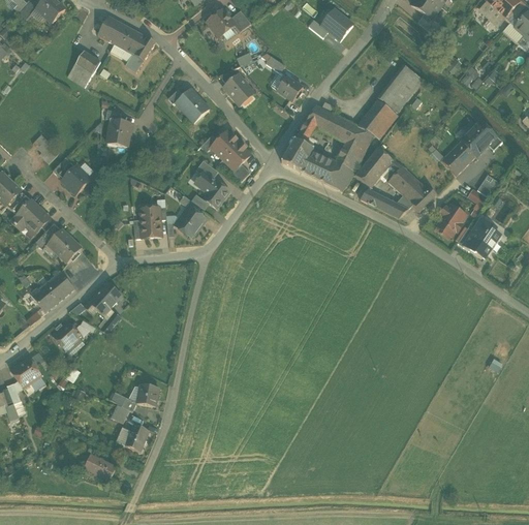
[(19,10),(27,1),(26,0),(21,0),(18,3),(13,6),(19,10)]
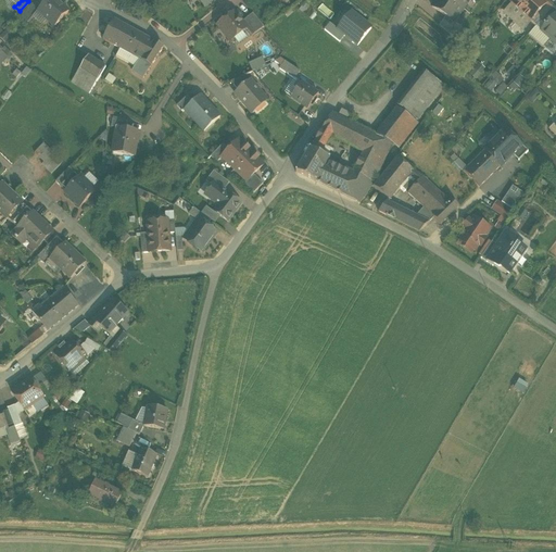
[(32,14),(38,7),(32,0),(29,0),(28,1),(20,11),(17,13),(25,21),(32,14)]
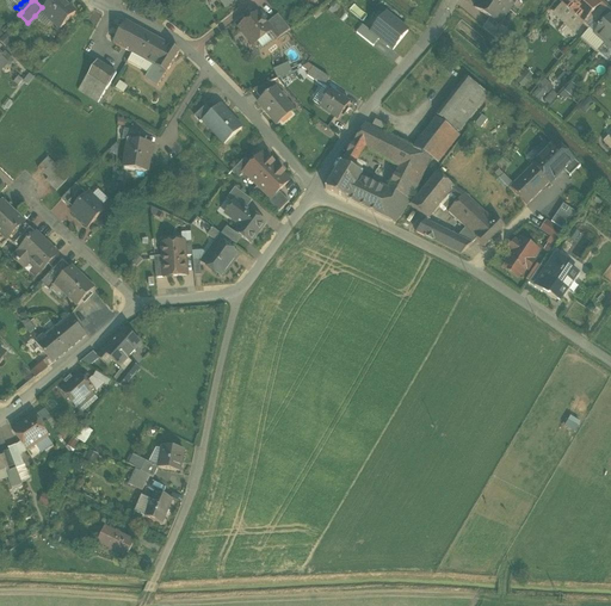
[(60,26),(75,10),(65,0),(48,0),(42,7),(35,16),(45,26),(53,19),(60,26)]
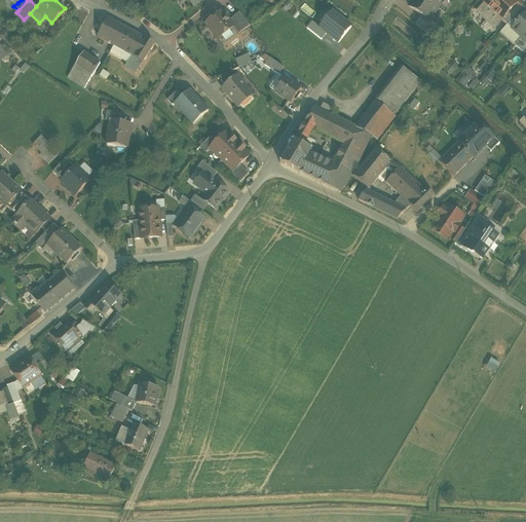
[(438,5),(430,0),(411,0),(409,3),(421,12),(428,17),(429,17),(438,5)]
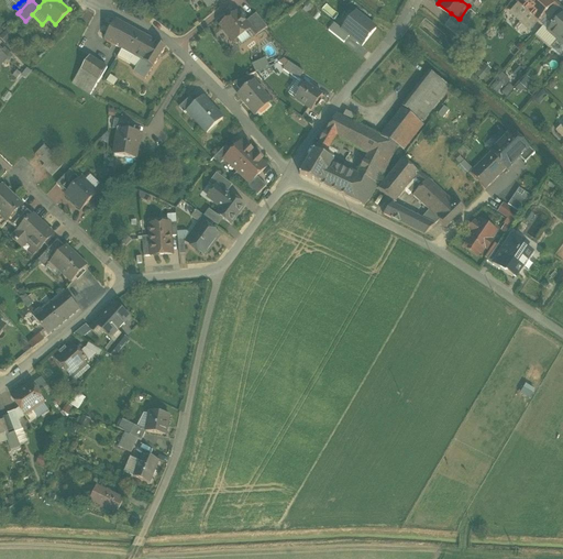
[(517,0),(512,6),(514,7),(515,13),(520,18),(536,0),(517,0)]
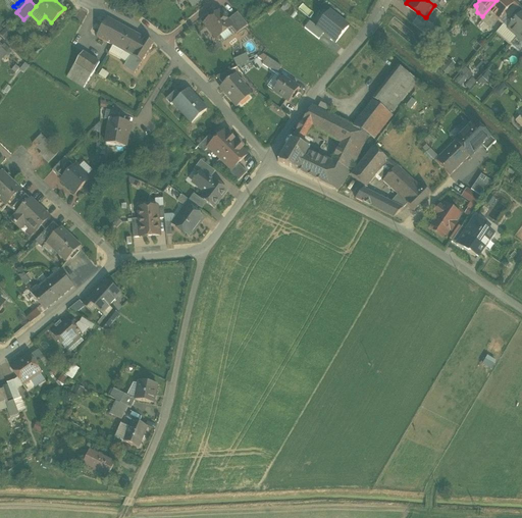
[(497,0),(482,16),(487,20),(492,20),(493,21),(503,12),(513,0),(497,0)]
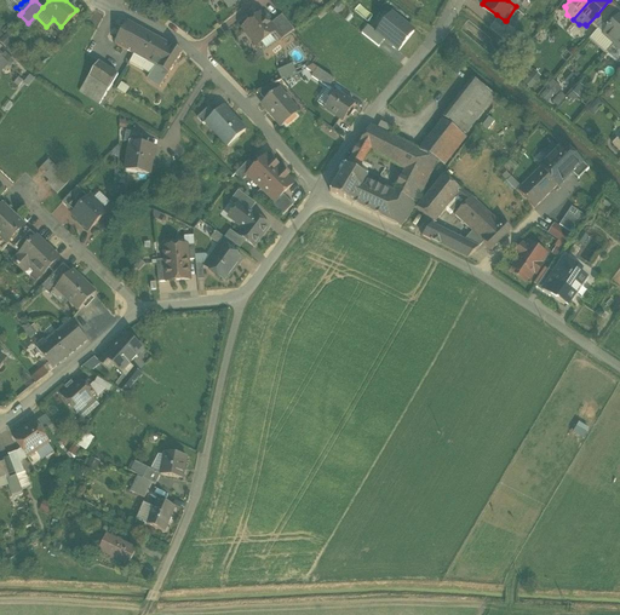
[(609,0),(597,15),(602,19),(616,3),(614,0),(609,0)]
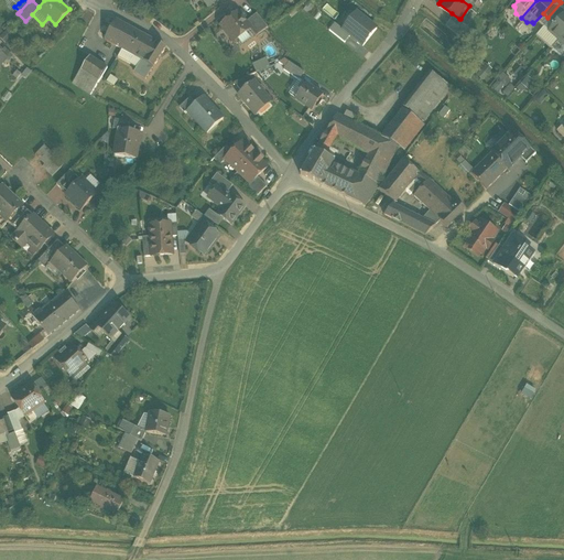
[(563,4),(561,2),(548,18),(553,22),(563,9),(563,4)]
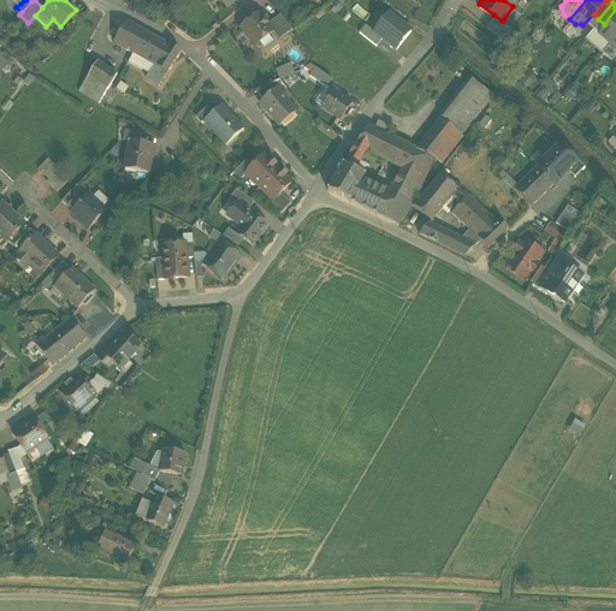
[(267,21),(260,10),(241,25),(255,42),(256,41),(273,28),(267,21)]
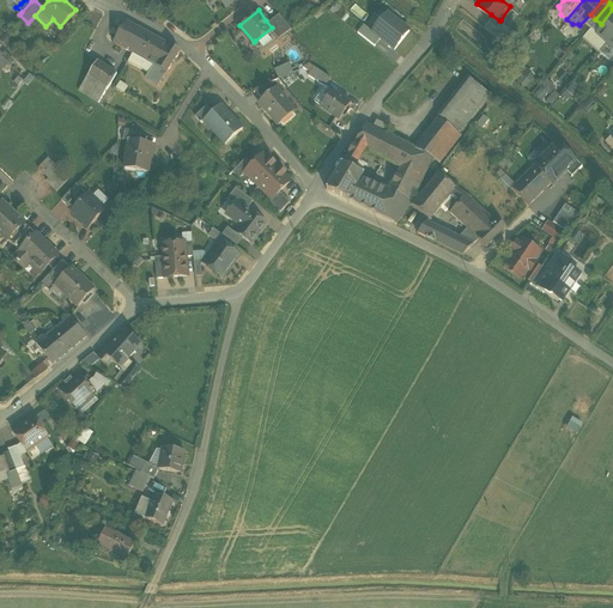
[(371,29),(394,47),(411,28),(388,10),(371,29)]
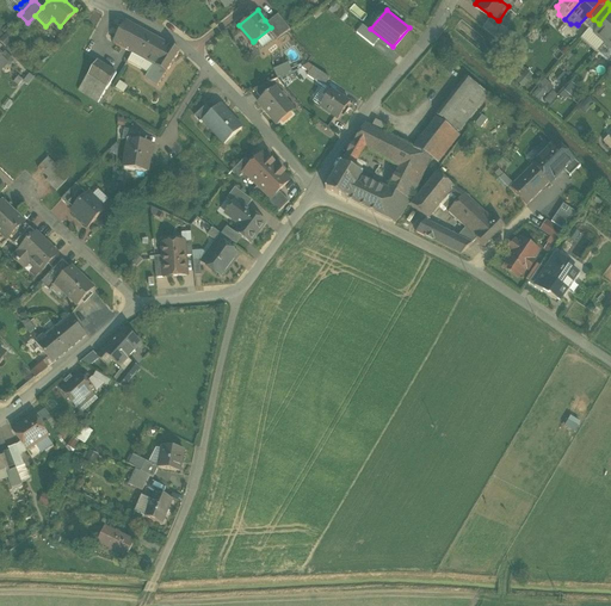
[(610,10),(599,24),(593,19),(580,33),(597,48),(605,39),(610,31),(610,10)]
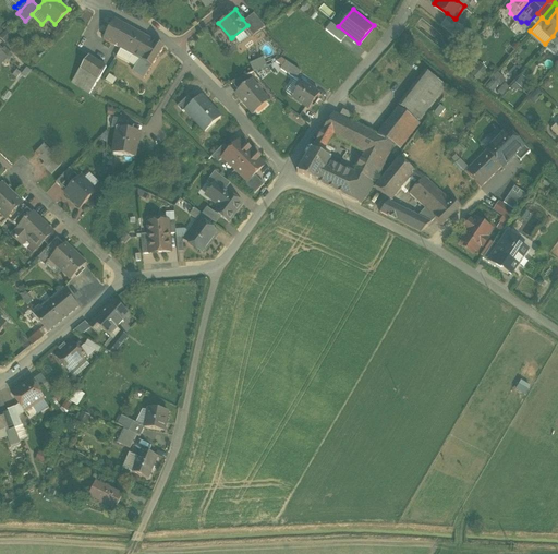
[(247,25),(253,33),(265,24),(254,10),(242,19),(247,25)]
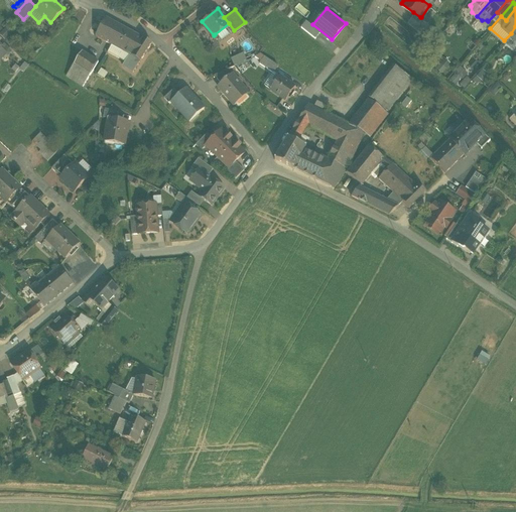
[(420,17),(413,12),(407,20),(421,32),(428,22),(421,17),(420,17)]
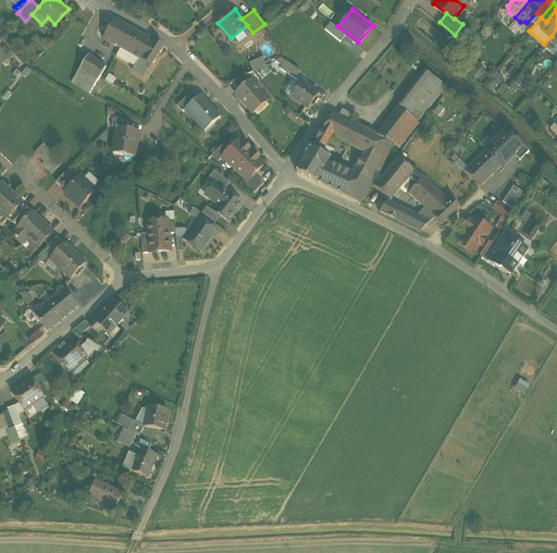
[(155,38),(115,16),(103,36),(119,45),(114,52),(134,64),(132,68),(144,75),(150,63),(151,63),(163,44),(155,38)]
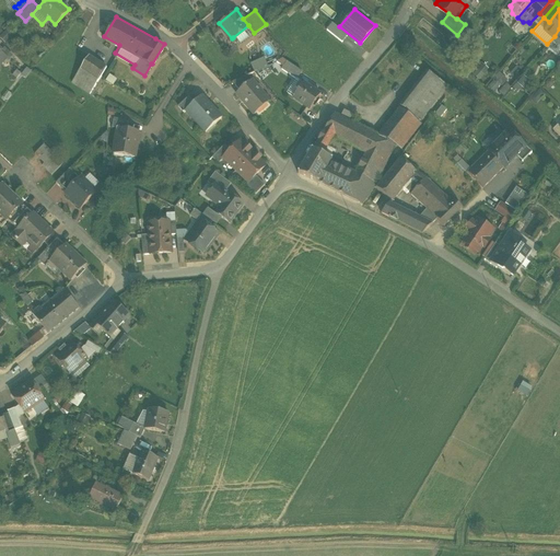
[(0,33),(7,37),(12,30),(6,25),(0,32),(0,33)]
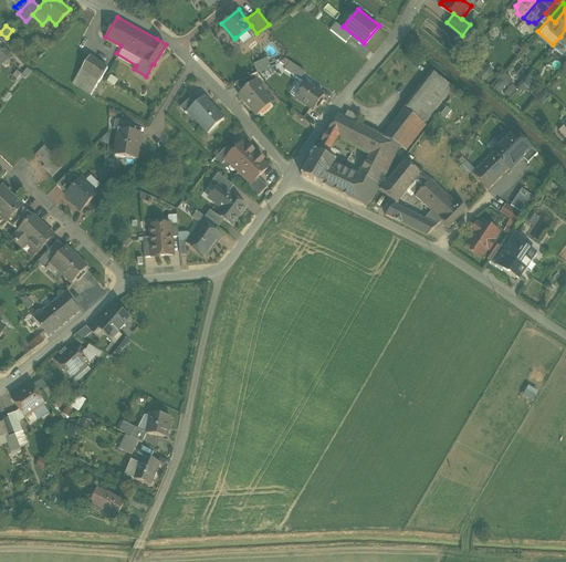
[(251,25),(236,38),(241,44),(257,33),(251,25)]
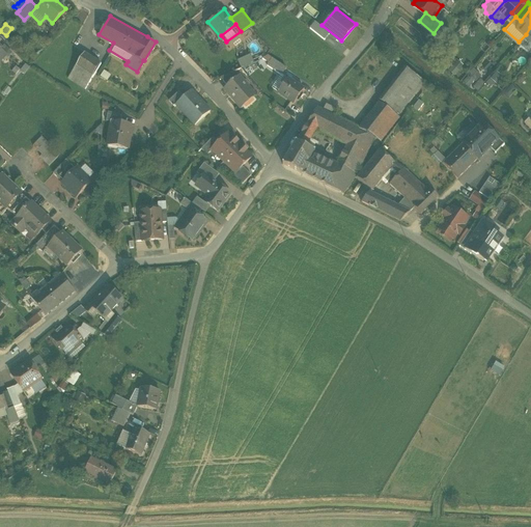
[(101,60),(83,50),(67,75),(85,86),(101,60)]
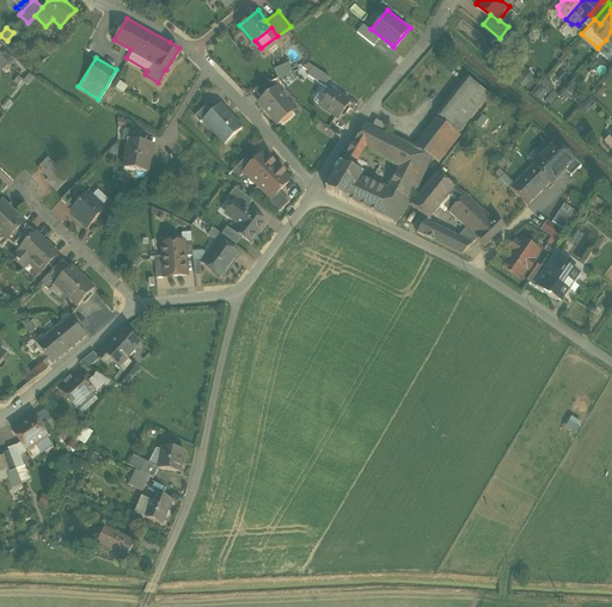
[(277,73),(293,66),(289,59),(274,65),(277,73)]
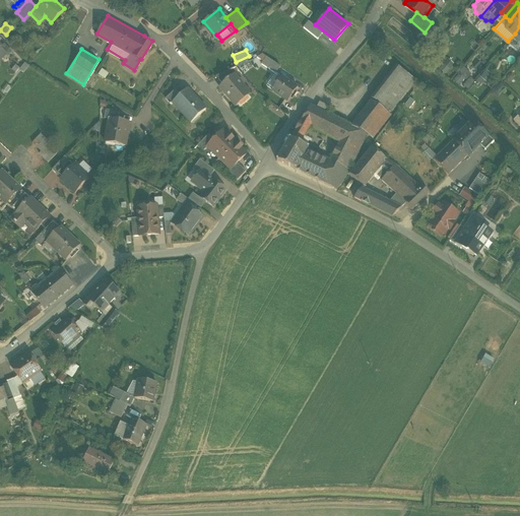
[(275,71),(275,70),(280,64),(263,52),(260,56),(263,58),(258,66),(263,70),(266,65),(275,71)]
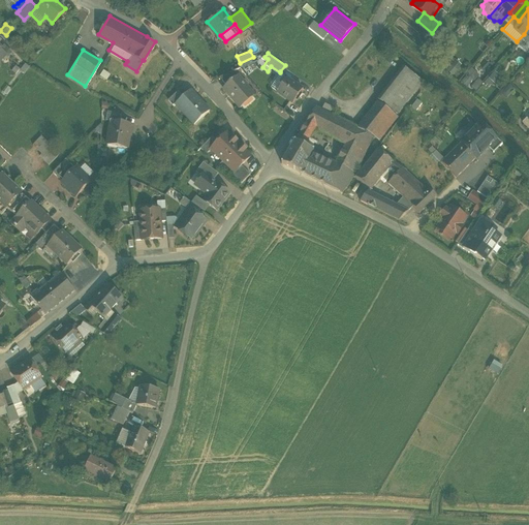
[(377,96),(396,111),(422,79),(403,63),(377,96)]
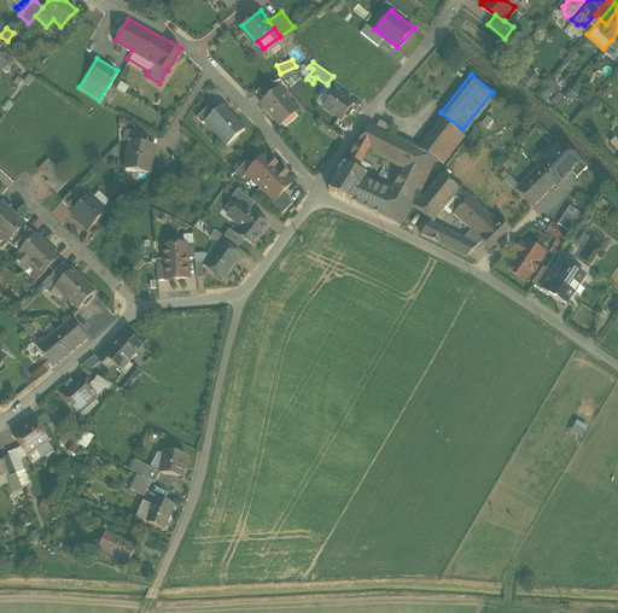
[(547,98),(559,82),(551,75),(538,91),(547,98)]
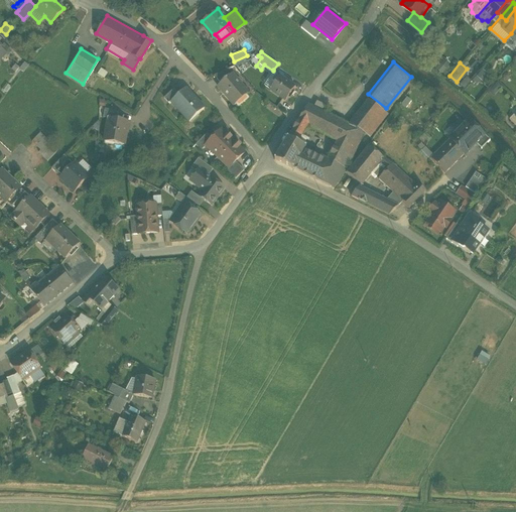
[(484,65),(471,76),(476,82),(489,72),(484,65)]
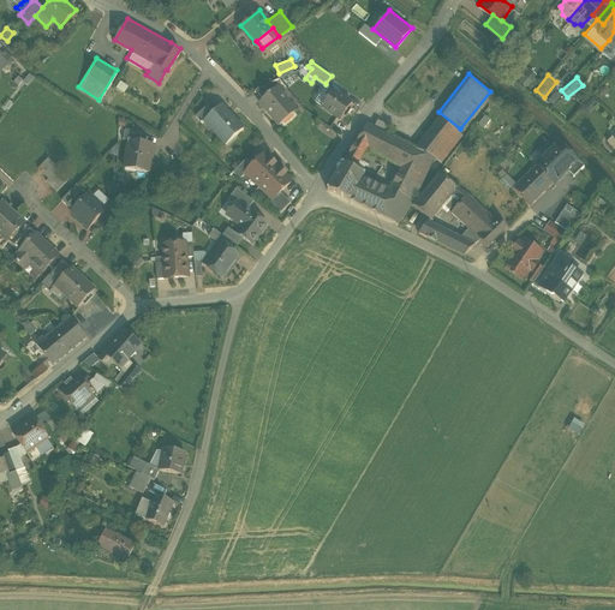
[(263,96),(276,84),(273,79),(256,87),(263,96)]
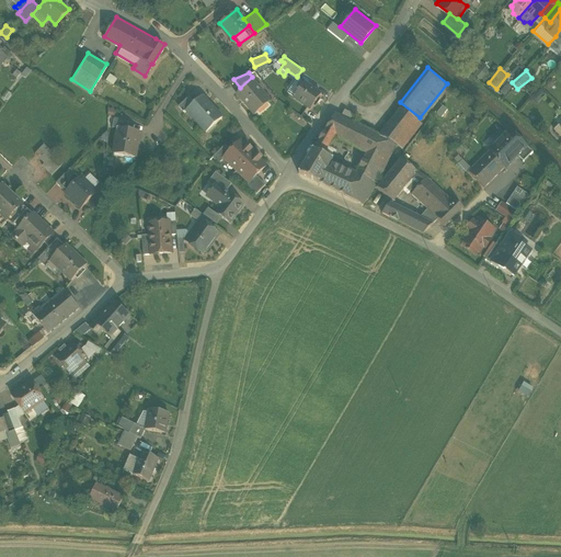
[(287,90),(310,106),(321,92),(297,76),(297,77),(287,90)]
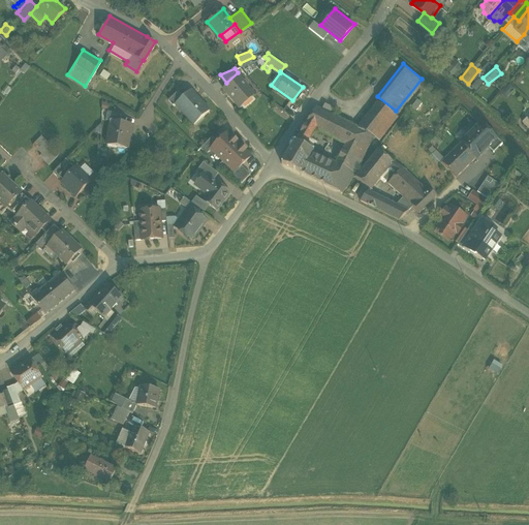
[(255,93),(238,72),(226,83),(223,86),(224,86),(229,91),(228,92),(240,105),(241,104),(239,103),(252,92),(254,94),(255,93)]
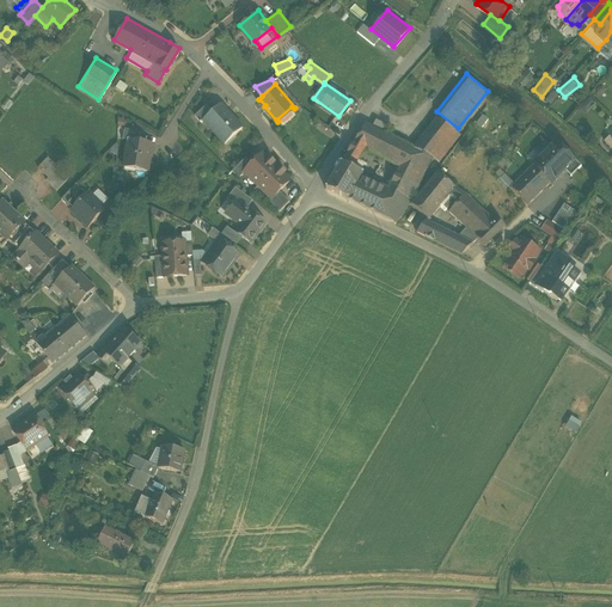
[(554,86),(545,96),(551,100),(560,91),(554,86)]
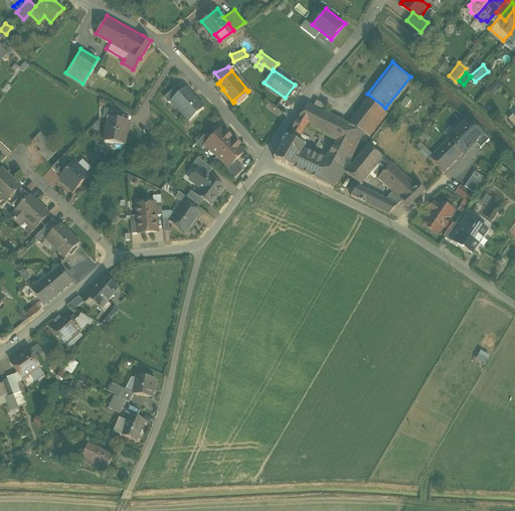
[(173,97),(178,92),(173,86),(163,95),(169,101),(173,98),(173,97)]
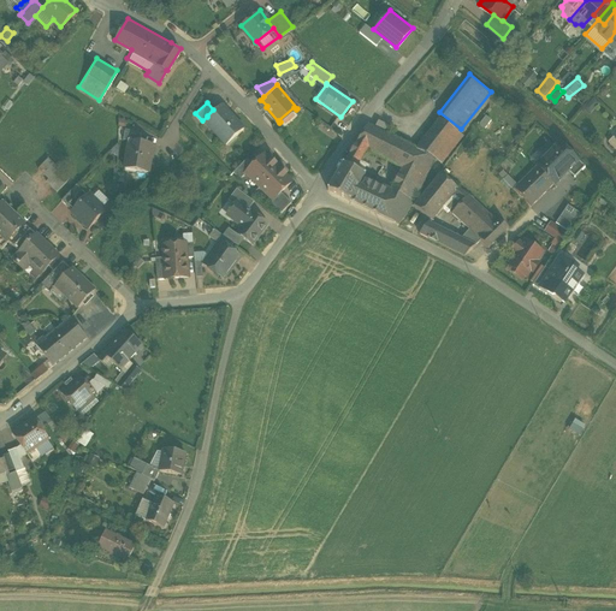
[(212,126),(226,142),(243,125),(221,102),(213,110),(207,116),(207,117),(214,124),(212,126)]
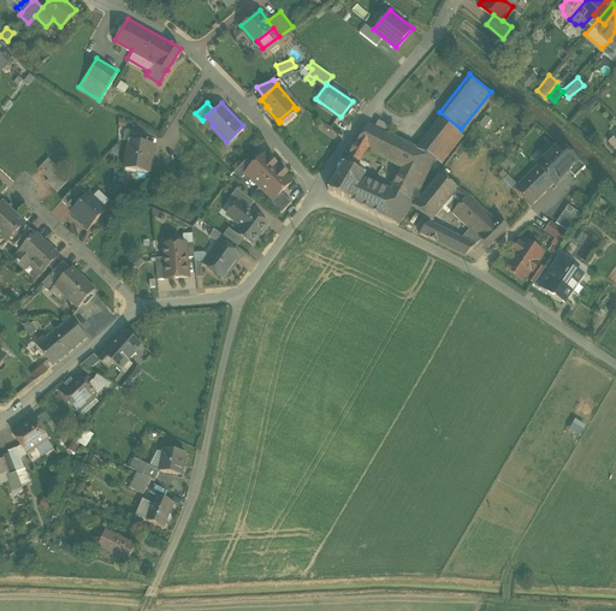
[(416,146),(442,159),(462,131),(440,116),(416,146)]
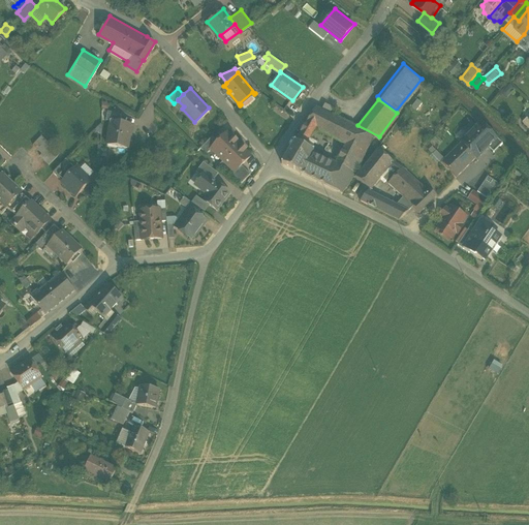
[(321,106),(332,112),(335,105),(324,100),(321,106)]
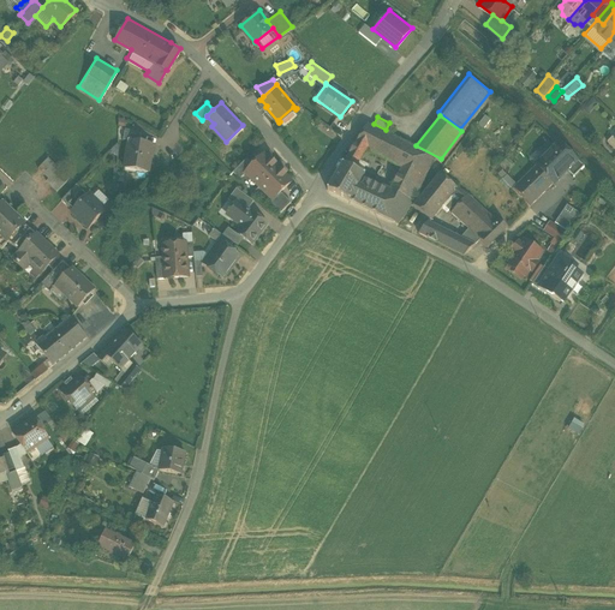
[(401,165),(413,144),(386,130),(374,124),(368,120),(356,141),(366,147),(401,165)]
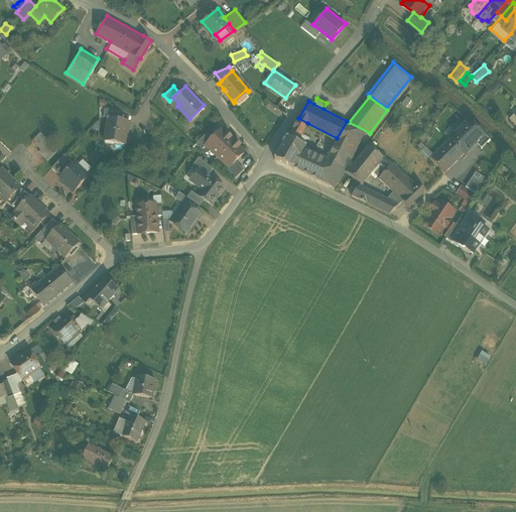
[(108,115),(117,117),(118,110),(104,108),(103,115),(108,115)]
